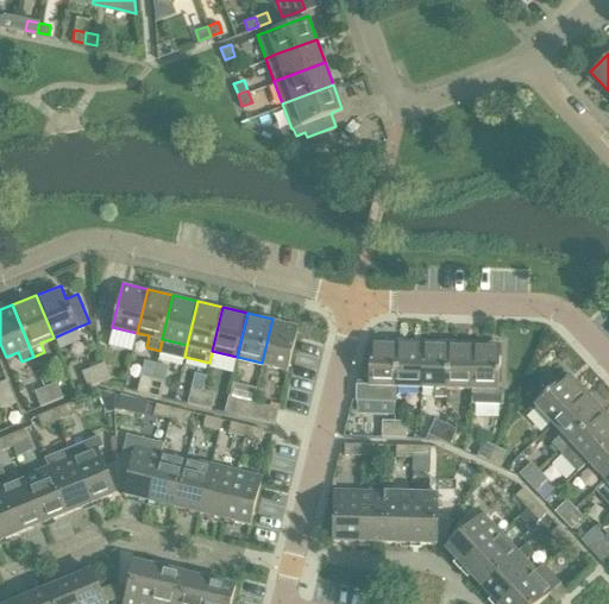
[(287,370),(297,325),(272,319),(262,363),(287,370)]
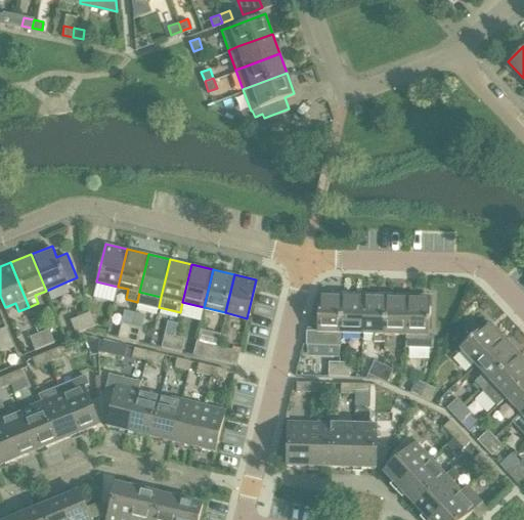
[(340,344),(340,331),(341,292),(318,292),(317,330),(306,329),(306,343),(340,344)]
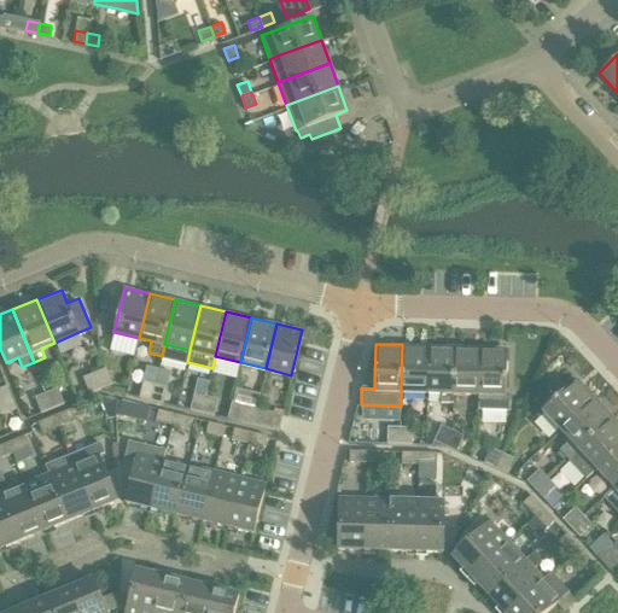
[(426,391),(427,345),(402,344),(401,390),(426,391)]
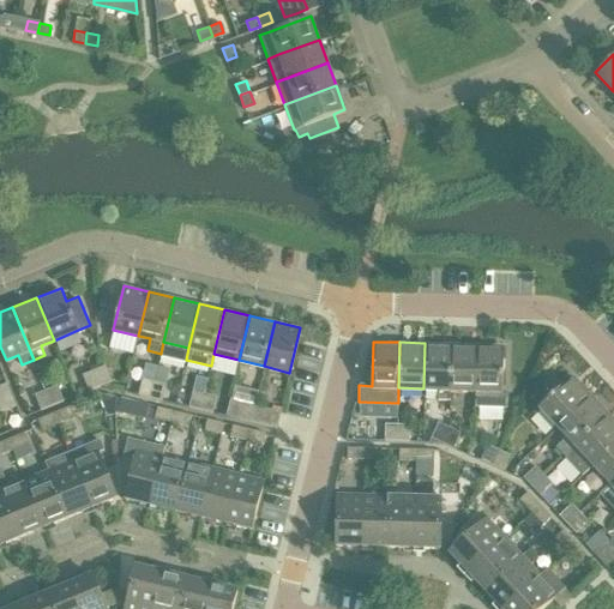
[(451,390),(450,390),(451,344),(425,343),(423,389),(438,389),(438,398),(451,398),(451,390)]
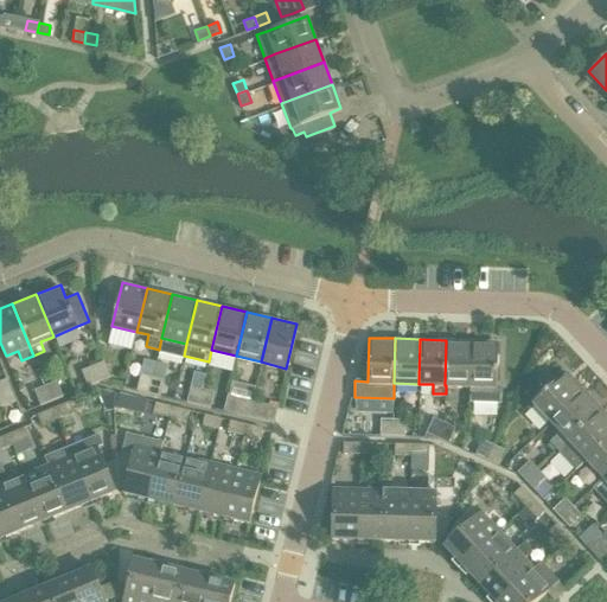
[(471,385),(472,340),(446,340),(445,385),(446,385),(471,385)]
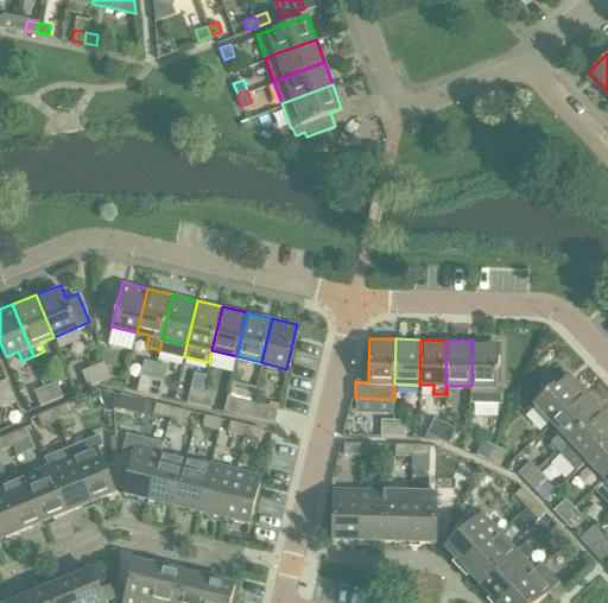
[(500,402),(500,387),(498,387),(499,342),(473,341),(472,386),(470,401),(500,402)]
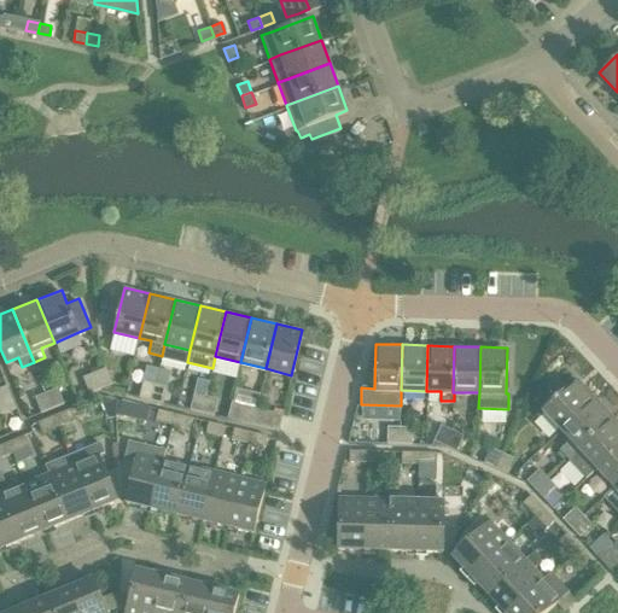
[(100,386),(101,386),(111,381),(105,366),(94,371),(100,386)]
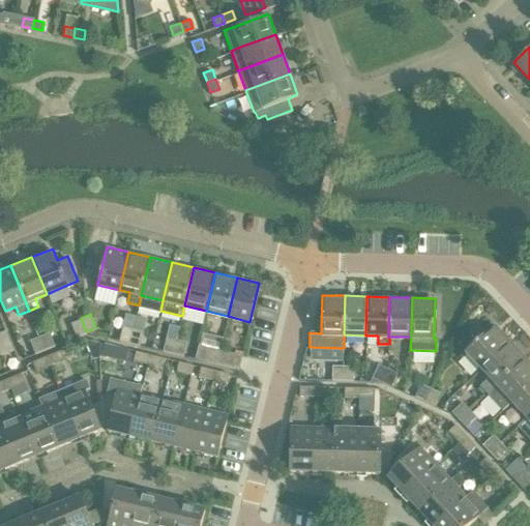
[(77,335),(86,331),(81,318),(70,322),(77,335)]
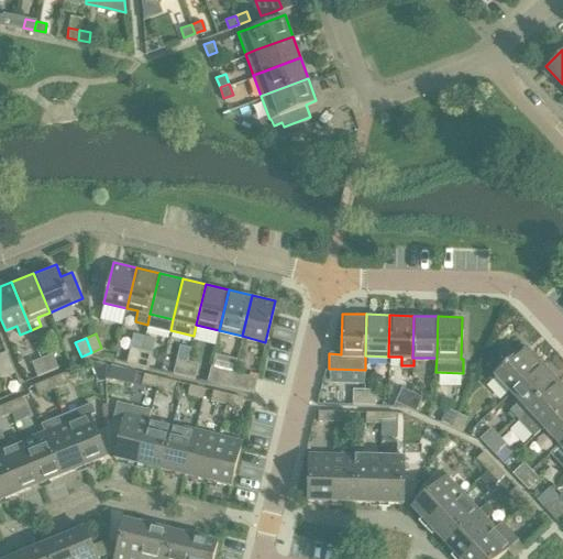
[(510,391),(541,362),(525,344),(494,373),(510,391)]
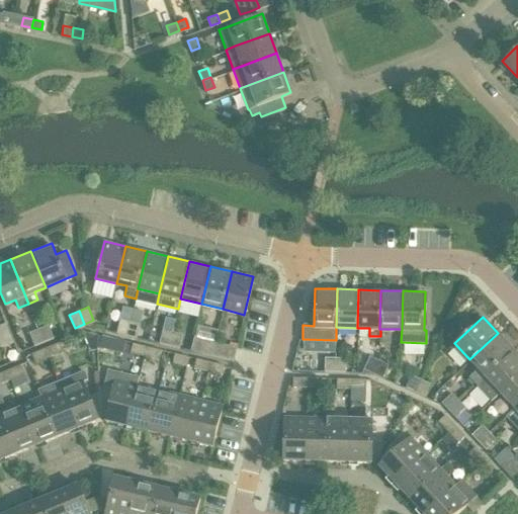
[(126,334),(131,320),(120,318),(116,331),(126,334)]
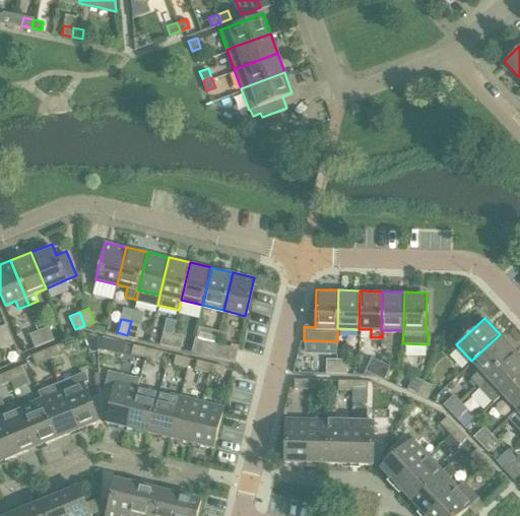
[(137,337),(140,324),(131,321),(127,335),(137,337)]
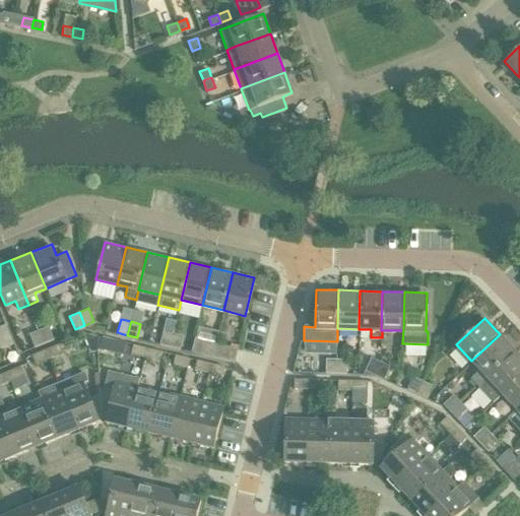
[(0,336),(9,333),(5,323),(0,325),(0,336)]
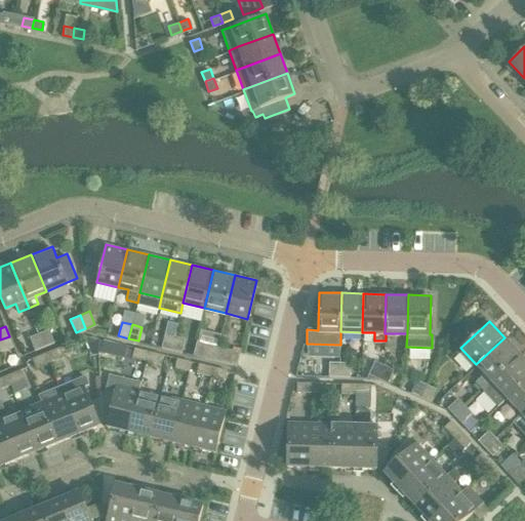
[(44,345),(54,342),(48,328),(39,332),(44,345)]
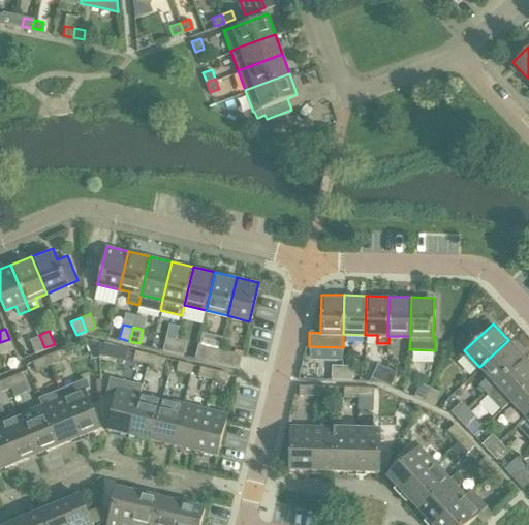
[(35,351),(44,347),(39,335),(29,338),(35,351)]
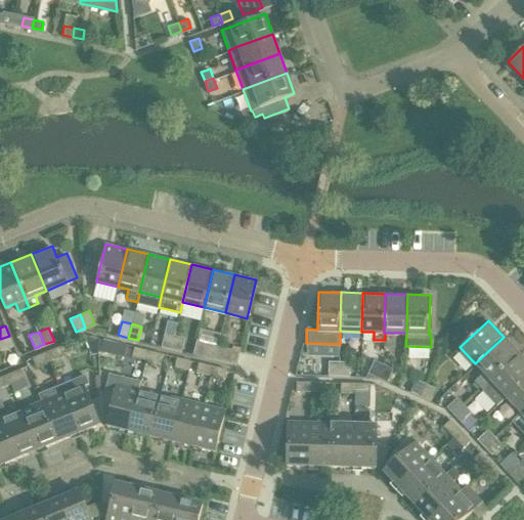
[(171,348),(174,334),(165,332),(161,346),(171,348)]
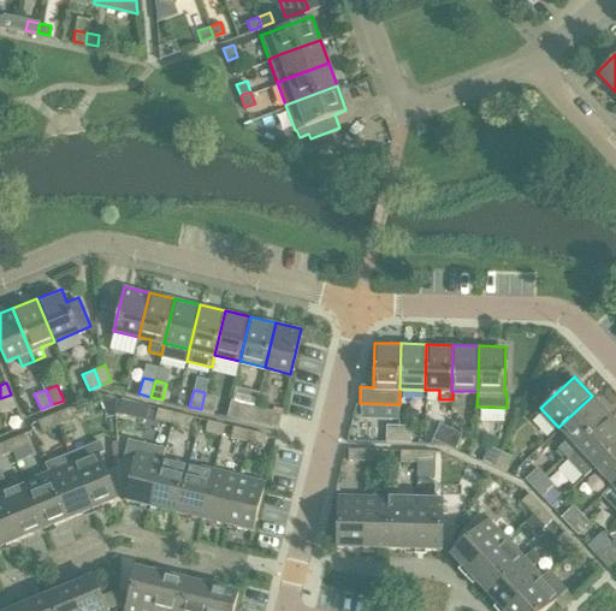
[(213,411),(217,396),(205,392),(201,409),(213,411)]
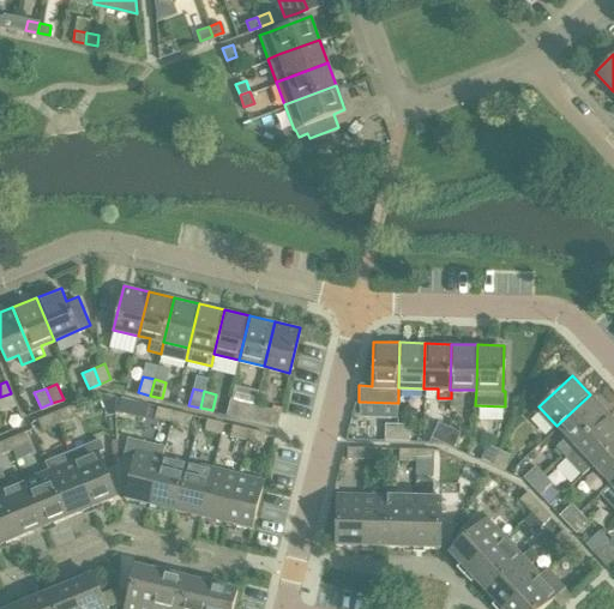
[(0,410),(16,404),(11,393),(0,397),(0,410)]
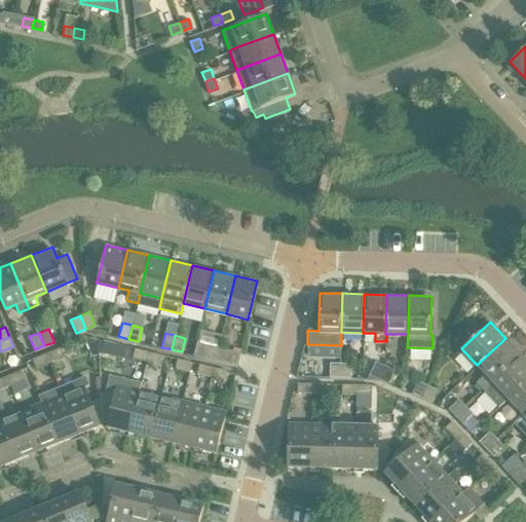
[(483,389),(521,355),(505,338),(477,365),(485,373),(476,381),(483,389)]
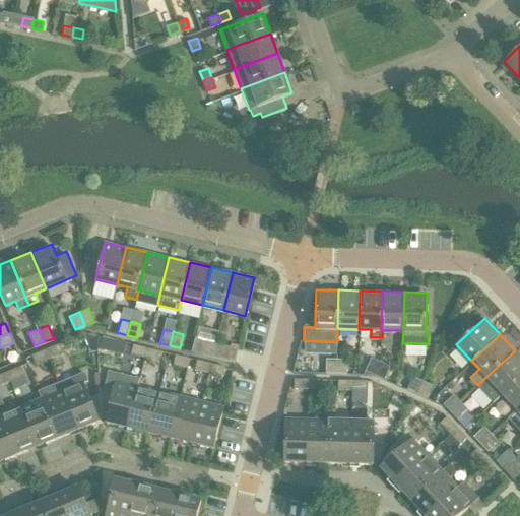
[(103,336),(100,347),(111,350),(114,338),(103,336)]
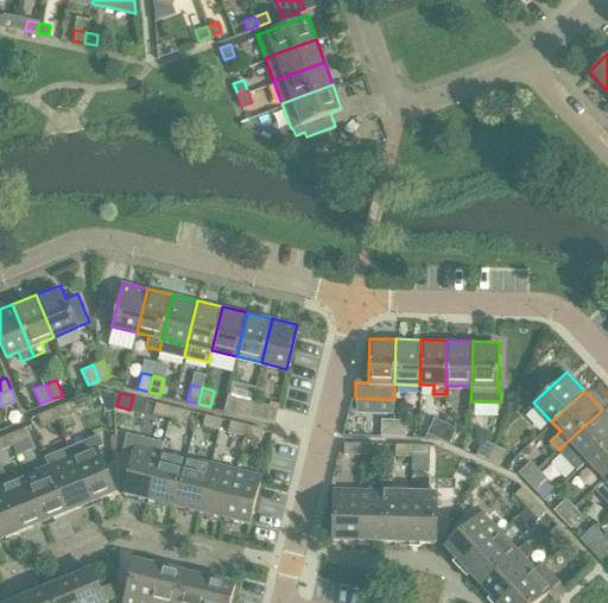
[(227,393),(223,410),(236,413),(248,416),(252,400),(227,393)]
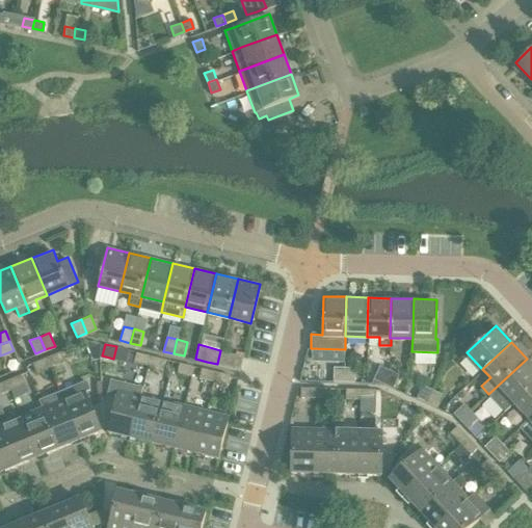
[(49,365),(63,360),(59,350),(46,357),(49,365)]
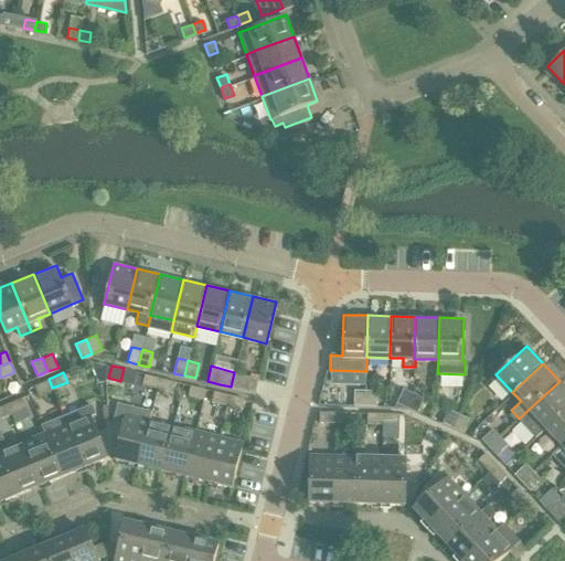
[(234,372),(231,387),(254,392),(255,391),(257,380),(258,378),(234,372)]
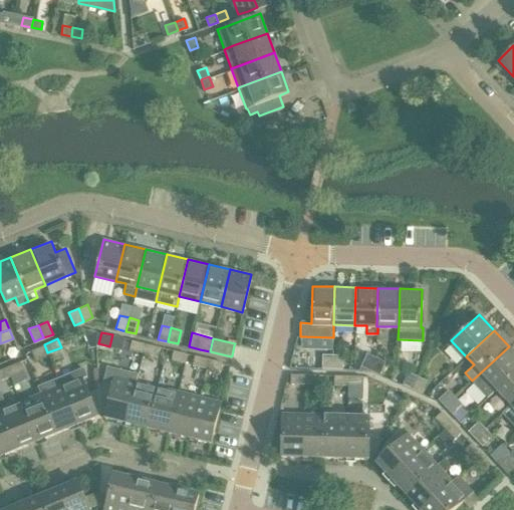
[(143,351),(145,342),(132,339),(129,348),(143,351)]
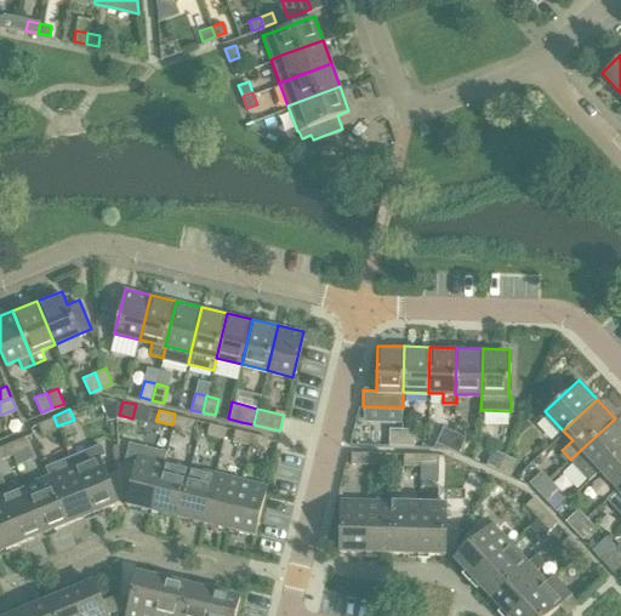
[(189,428),(192,417),(175,414),(172,425),(189,428)]
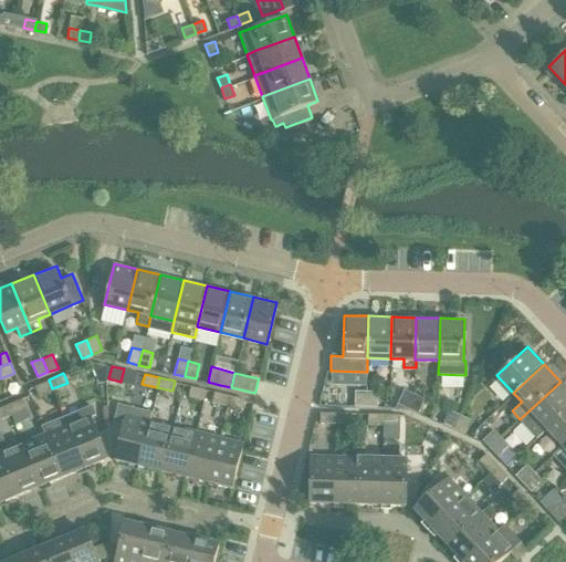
[(38,395),(52,388),(49,380),(34,385),(38,395)]
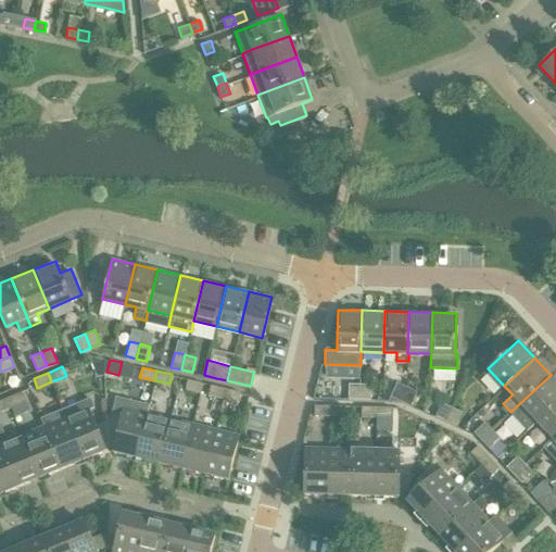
[(527,428),(536,419),(555,401),(555,379),(551,375),(510,412),(527,428)]
